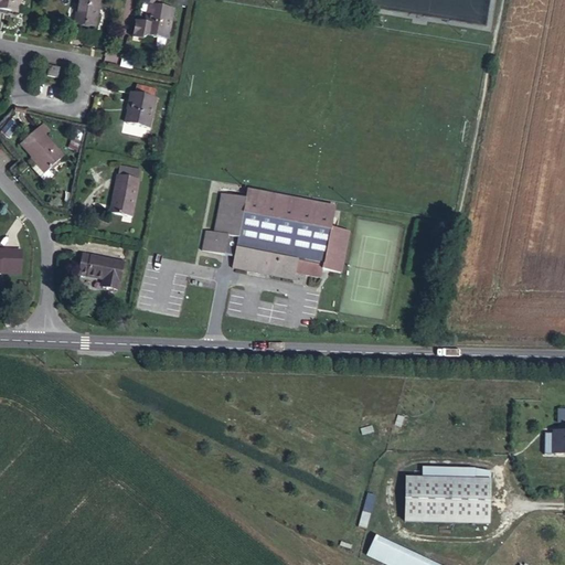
[(0,0),(0,8),(19,10),(19,0),(0,0)]
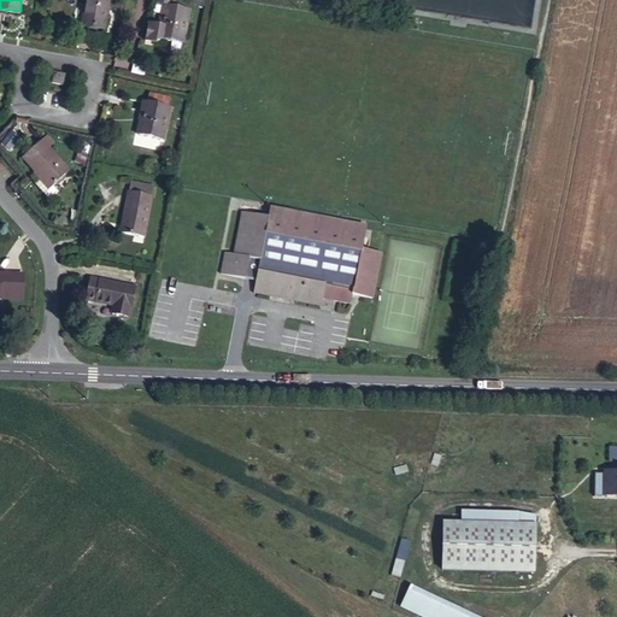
[(87,0),(84,21),(104,25),(107,0),(87,0)]
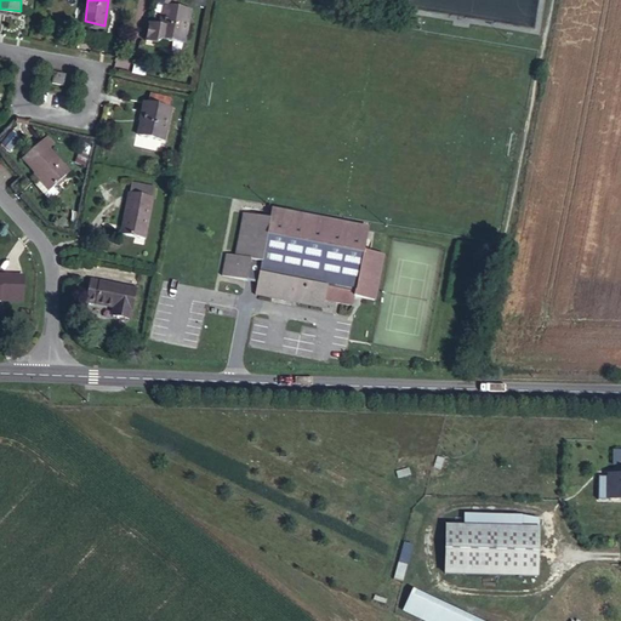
[(164,4),(163,15),(165,15),(163,24),(160,39),(163,39),(184,43),(192,9),(175,5),(176,0),(157,0),(159,3),(164,4)]
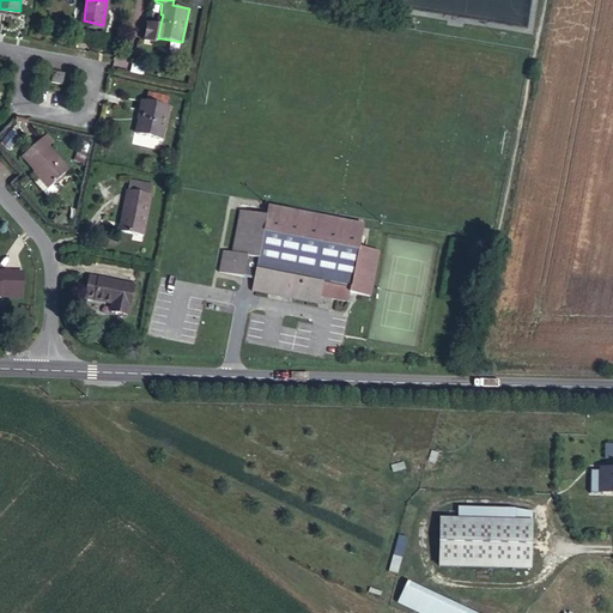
[(158,38),(161,24),(151,23),(147,25),(144,40),(156,42),(161,38),(158,38)]
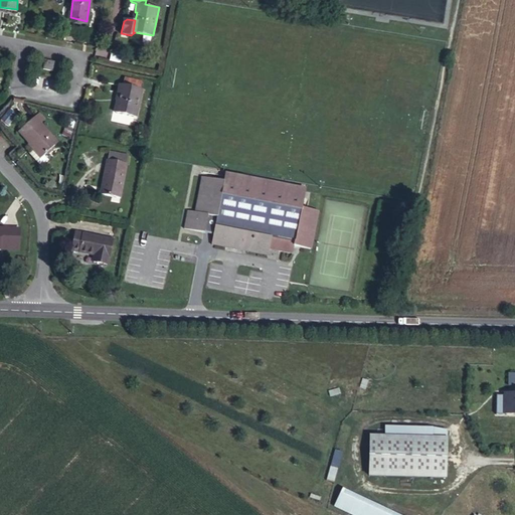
[(54,60),(45,59),(43,68),(52,70),(54,60)]
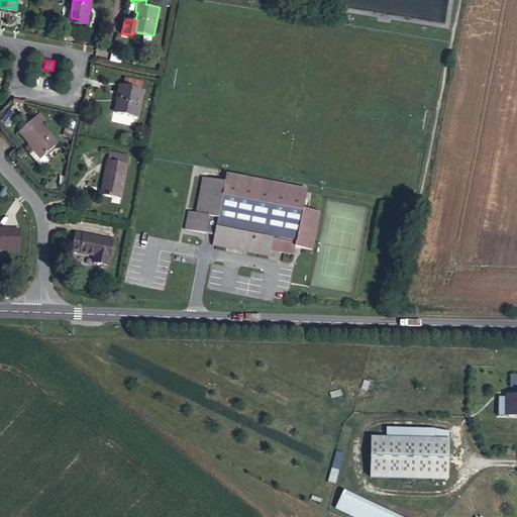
[(142,86),(119,82),(117,91),(118,91),(114,110),(136,115),(142,86)]
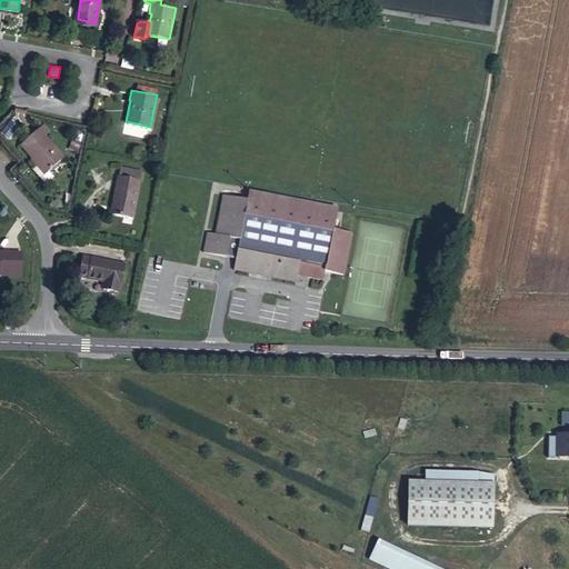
[(38,127),(20,142),(47,171),(63,156),(38,127)]
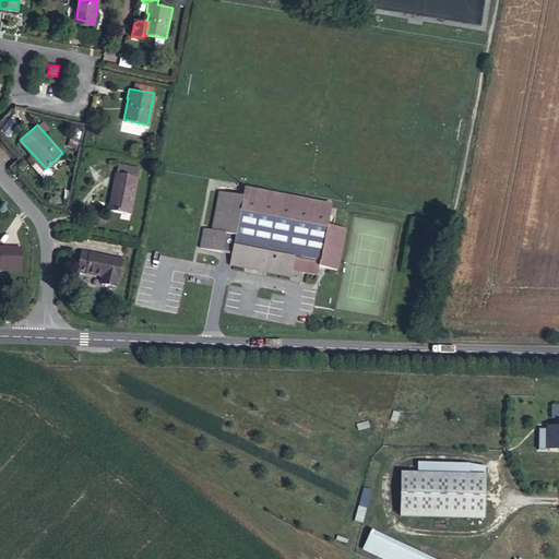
[(137,180),(115,174),(108,194),(106,202),(110,203),(107,212),(125,217),(137,180)]
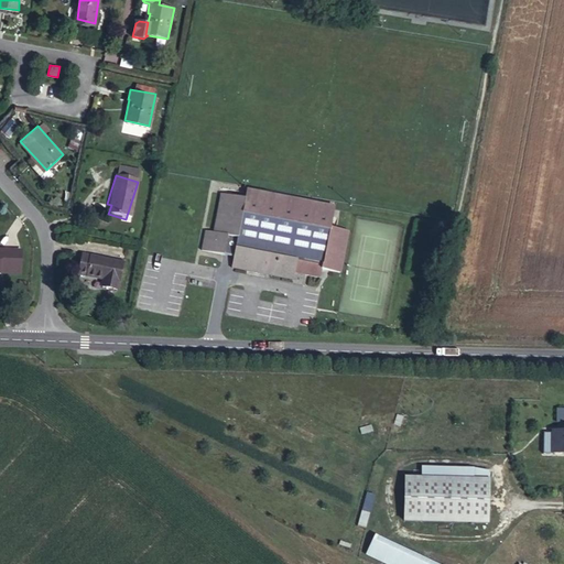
[(249,181),(245,197),(243,203),(333,220),(324,259),(342,263),(351,221),(334,217),(338,199),(249,181)]
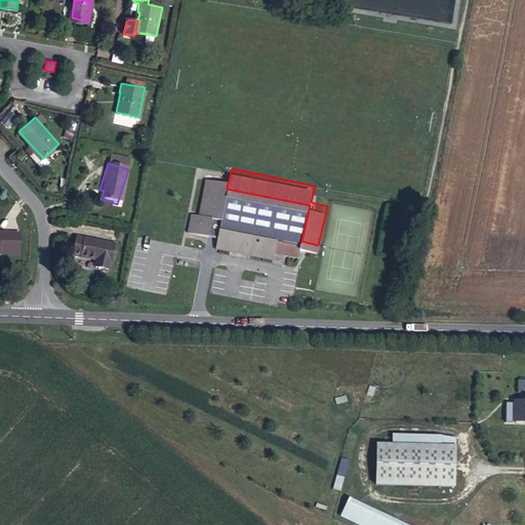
[(301,241),(310,205),(227,189),(228,184),(207,179),(200,215),(193,213),(189,233),(208,237),(209,234),(217,236),(215,249),(272,261),(276,244),(300,248),(301,241)]
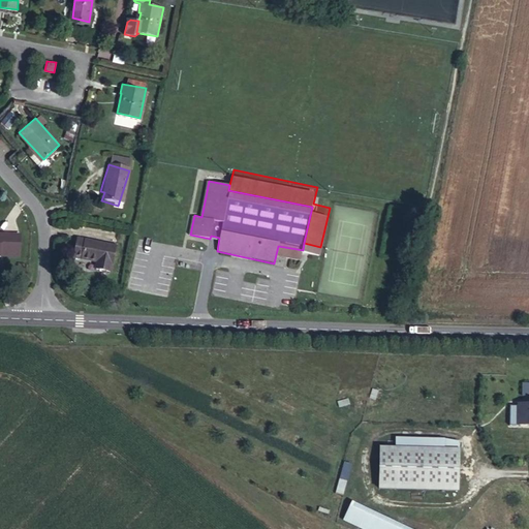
[(8,258),(8,240),(2,239),(2,238),(0,237),(0,260),(1,257),(8,258)]
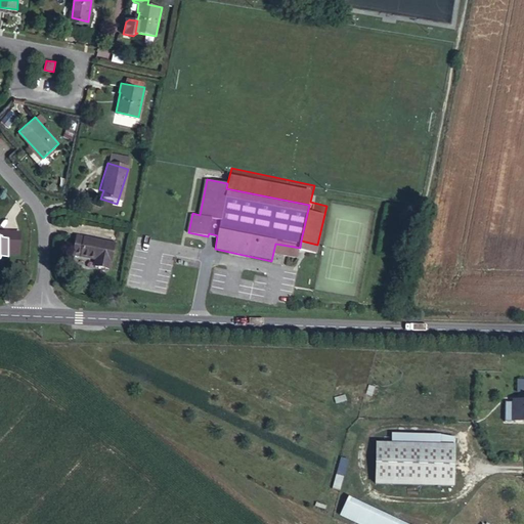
[(18,237),(8,237),(8,256),(1,255),(0,258),(17,259),(18,237)]
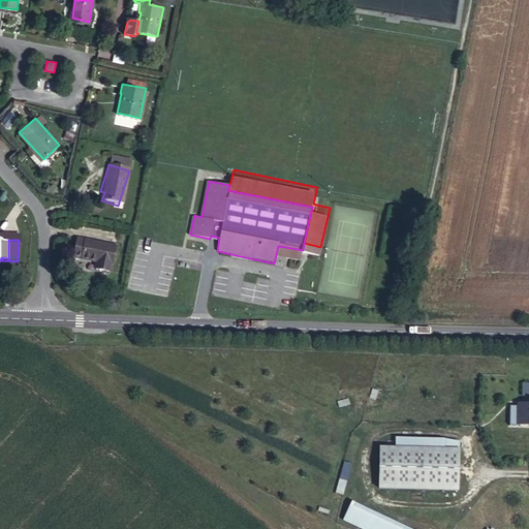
[(104,271),(109,245),(68,240),(66,257),(89,260),(95,261),(94,269),(104,271)]
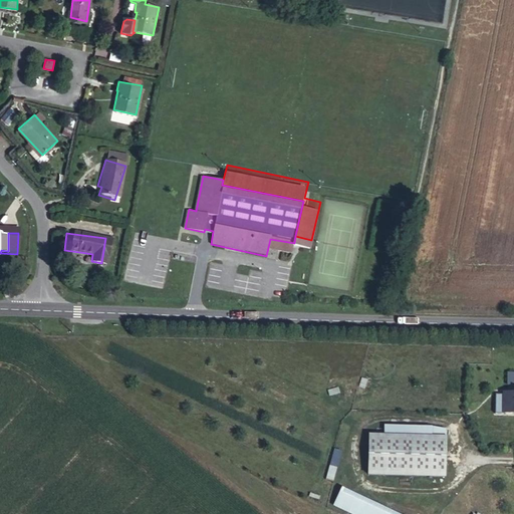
[(496,396),(495,415),(503,415),(503,414),(513,414),(513,394),(503,394),(503,396),(496,396)]
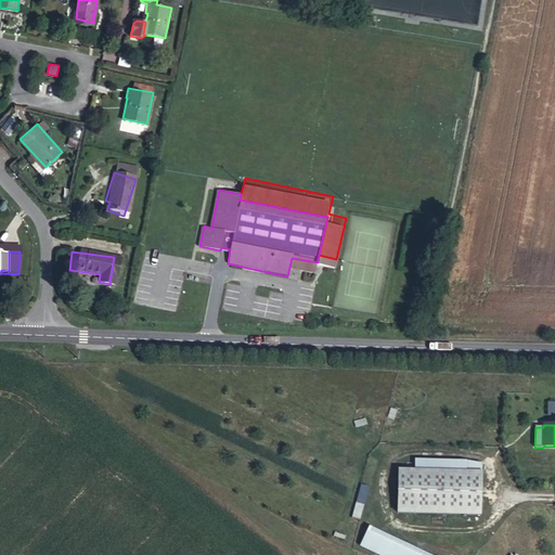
[(480,516),(481,472),(399,470),(398,514),(480,516)]
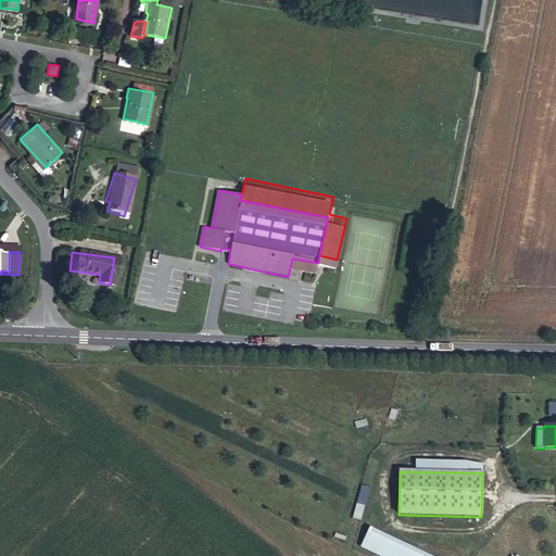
[(419,555),(367,531),(361,546),(381,555),(419,555)]
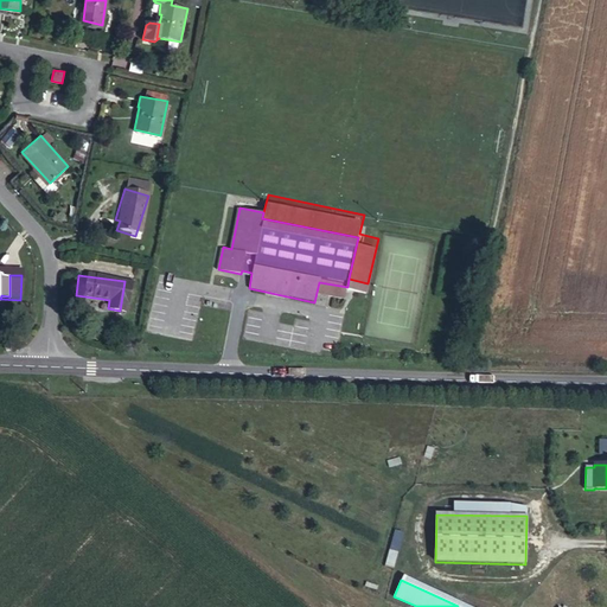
All buildings are outlined.
